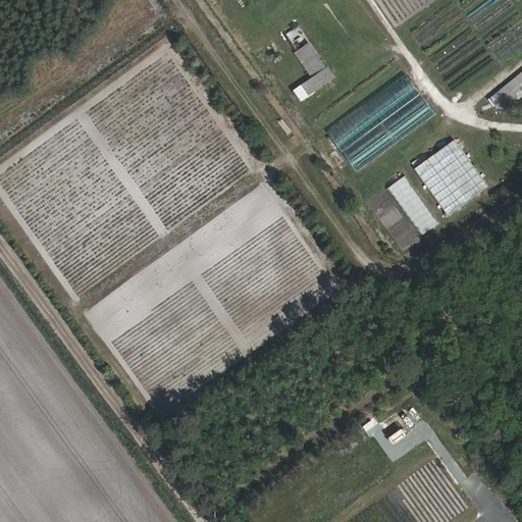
[(294,43),(303,31),(295,23),(285,36),(294,43)]
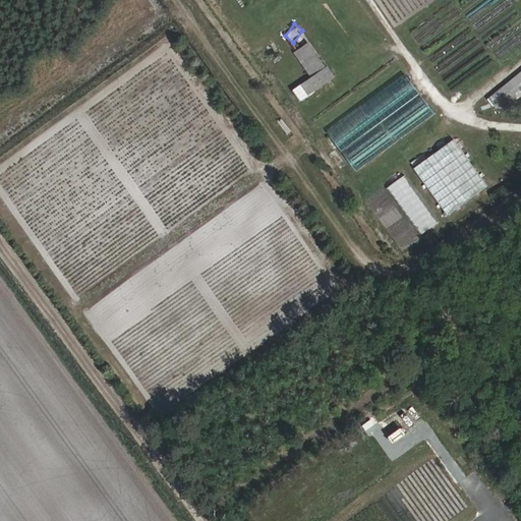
[(309,41),(293,52),(310,77),(299,84),(307,96),(335,77),(309,41)]
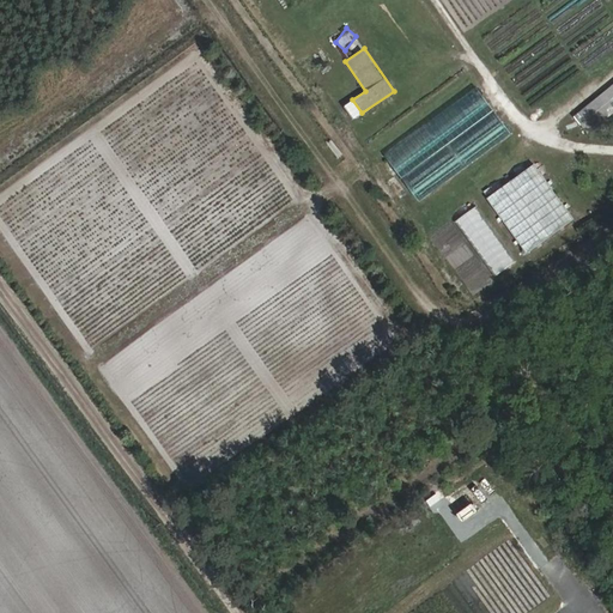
[(612,84),(572,116),(589,137),(612,116),(612,84)]
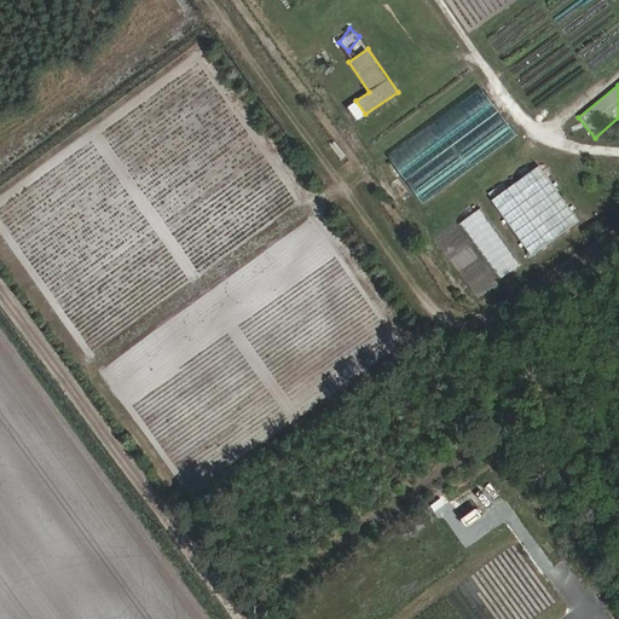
[(485,88),(388,151),(421,201),(518,138),(485,88)]
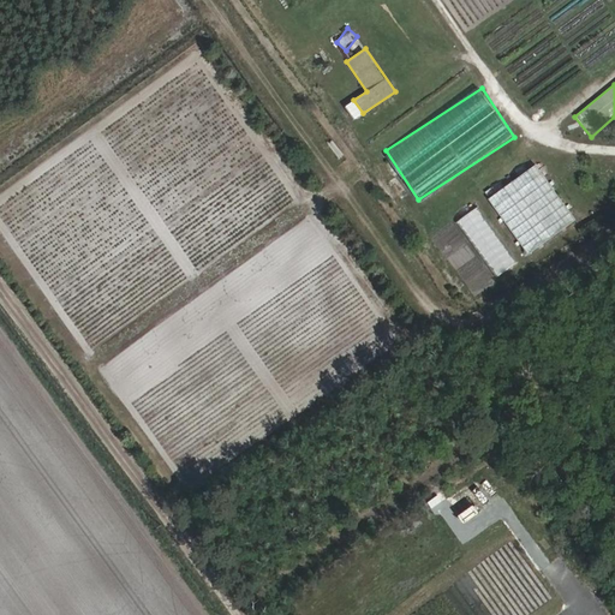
[(339,159),(344,155),(333,141),(328,144),(339,159)]
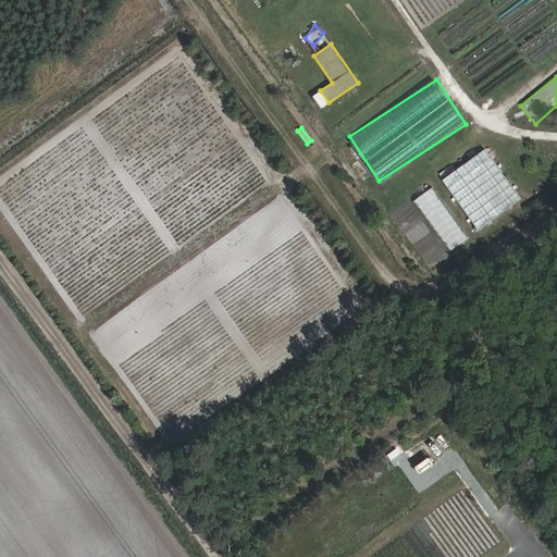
[(485,148),(441,180),(478,232),(522,200),(485,148)]
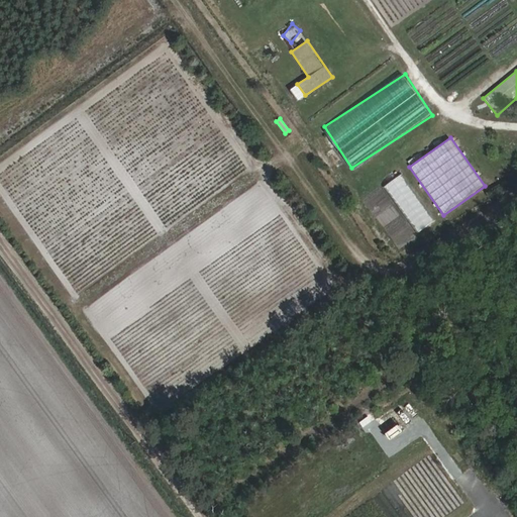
[(404,172),(386,183),(416,233),(434,223),(404,172)]
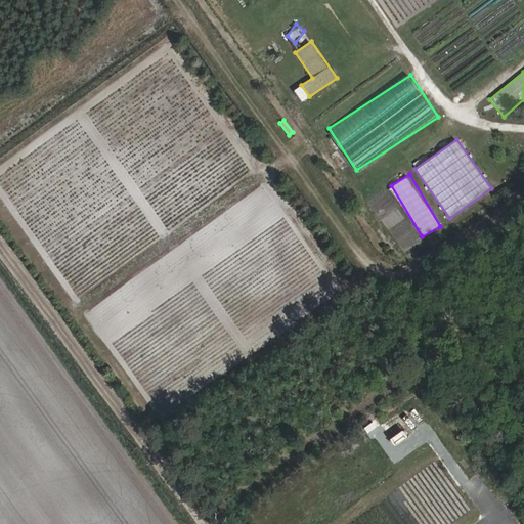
[(402,430),(391,440),(396,445),(407,436),(402,430)]
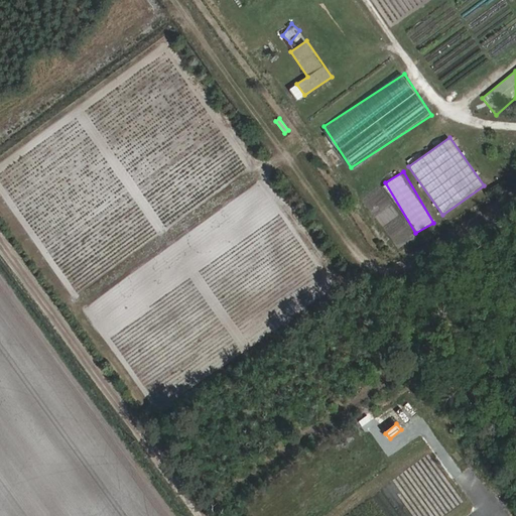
[(454,460),(449,463),(458,474),(463,471),(454,460)]
